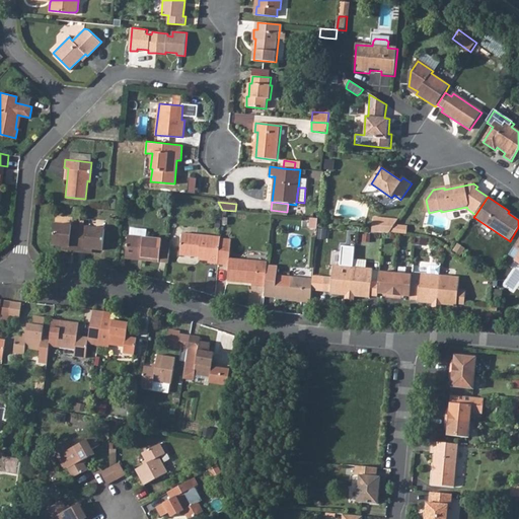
[(372,218),(371,233),(383,235),(387,235),(397,221),(372,218)]
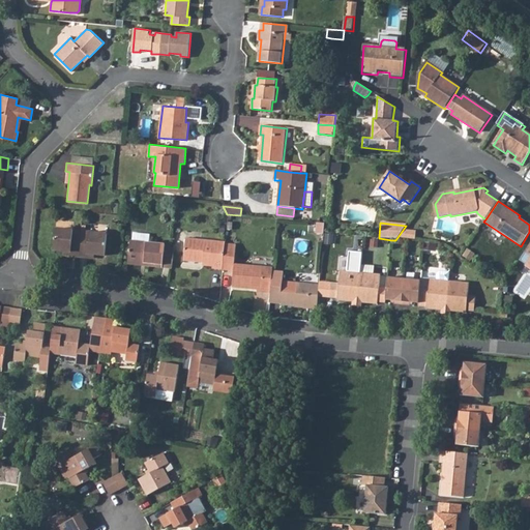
[(86,257),(86,253),(104,255),(106,234),(80,231),(55,228),(52,248),(69,251),(69,255),(78,256),(86,257)]
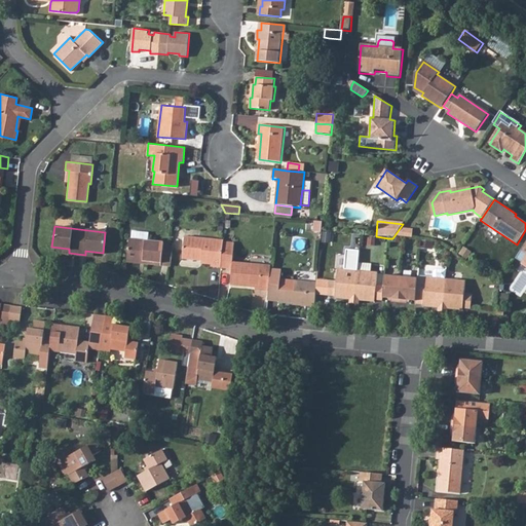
[(146,240),(147,232),(130,231),(129,238),(146,240)]
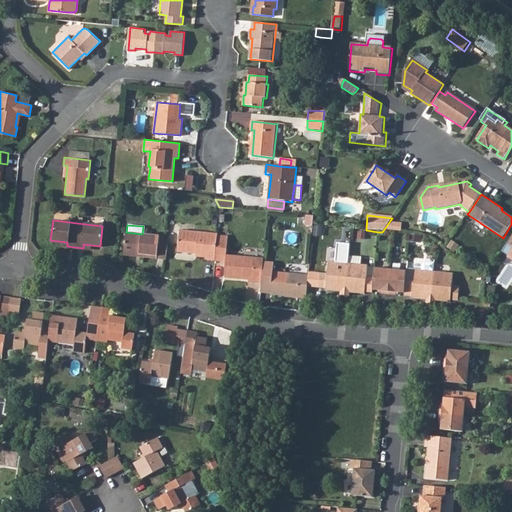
[(217,234),(179,231),(177,252),(204,255),(204,260),(214,261),(217,234)]
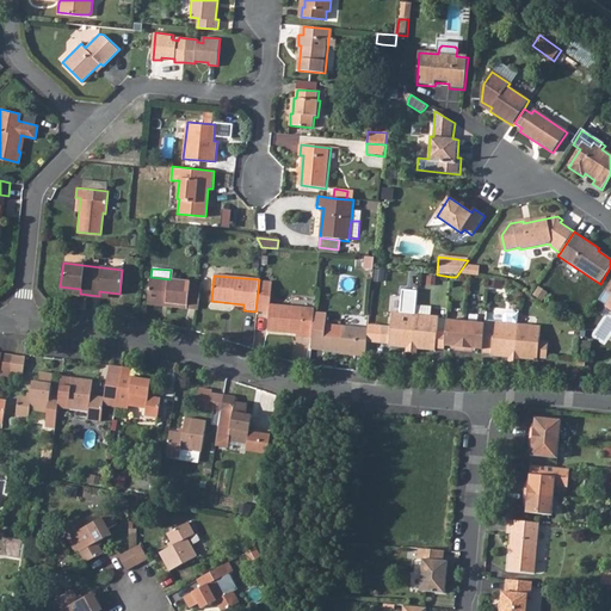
[(148,277),(146,300),(167,302),(167,306),(197,309),(199,289),(189,288),(189,281),(170,279),(150,277),(148,277)]
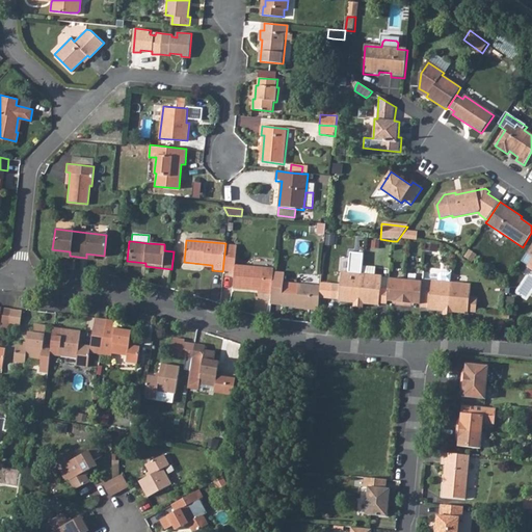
[(531,246),(527,254),(522,262),(529,266),(528,267),(531,269),(531,246)]
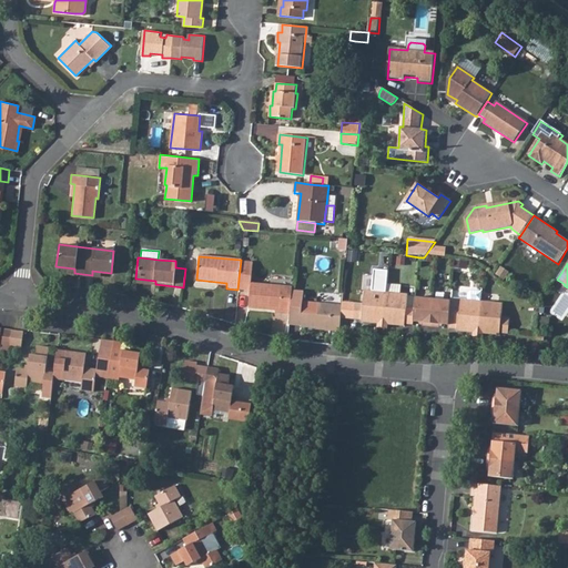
[(501,266),(496,274),(504,281),(510,272),(501,266)]
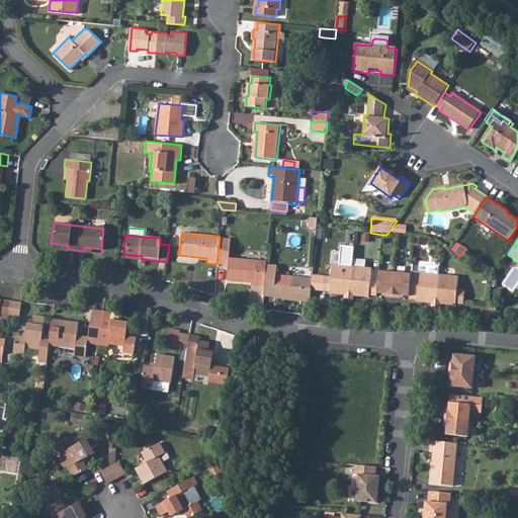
[(266,262),(228,259),(226,279),(255,282),(255,285),(264,286),(264,281),(266,265),(266,262)]
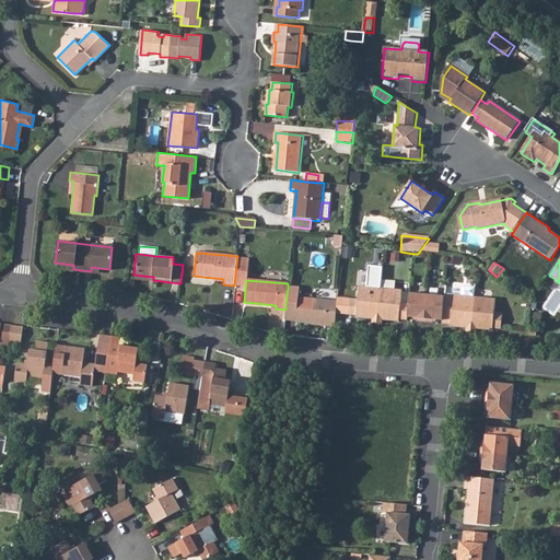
[(381,282),(381,290),(395,291),(395,283),(381,282)]
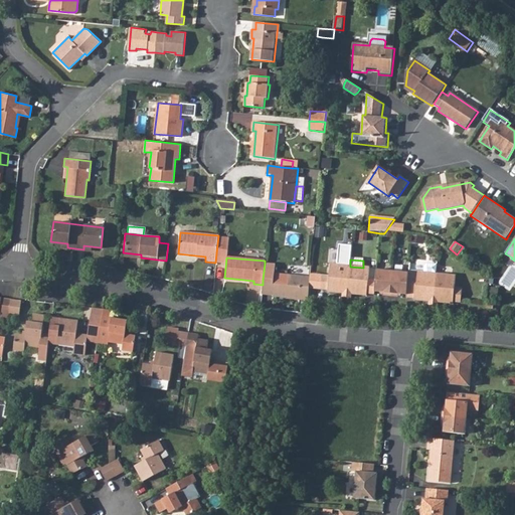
[(299,298),(299,299),(307,300),(309,277),(274,274),(275,265),(265,264),(263,280),(273,281),(271,295),(299,298)]
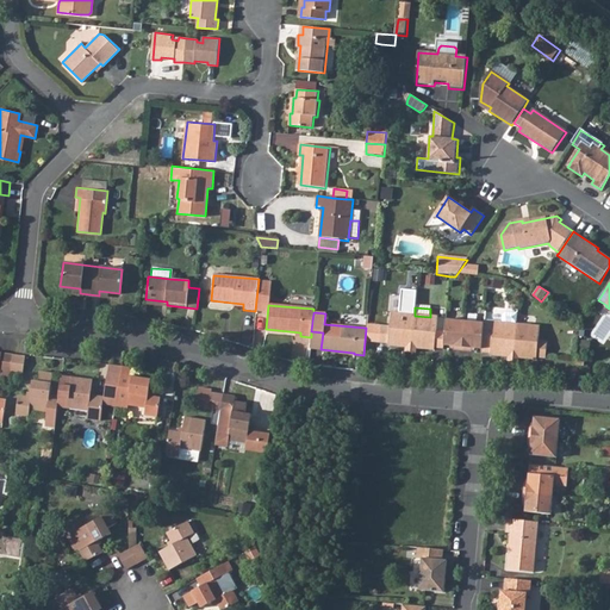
[(387,347),(404,348),(411,349),(415,316),(391,313),(388,328),(379,327),(378,344),(387,344),(387,347)]
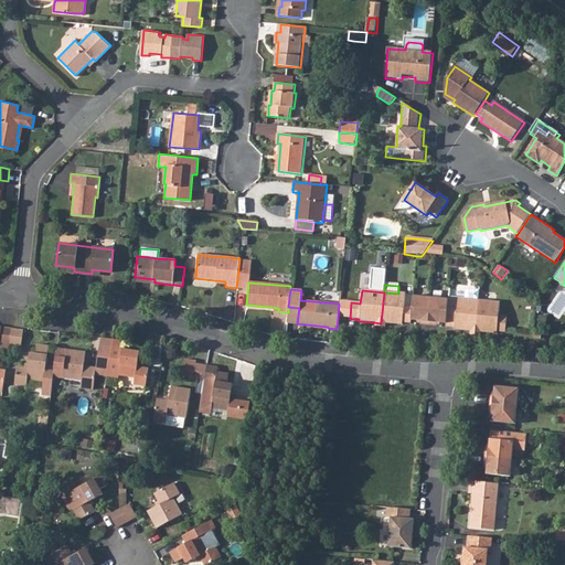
[(479,301),(480,292),(469,291),(467,292),(466,300),(479,301)]
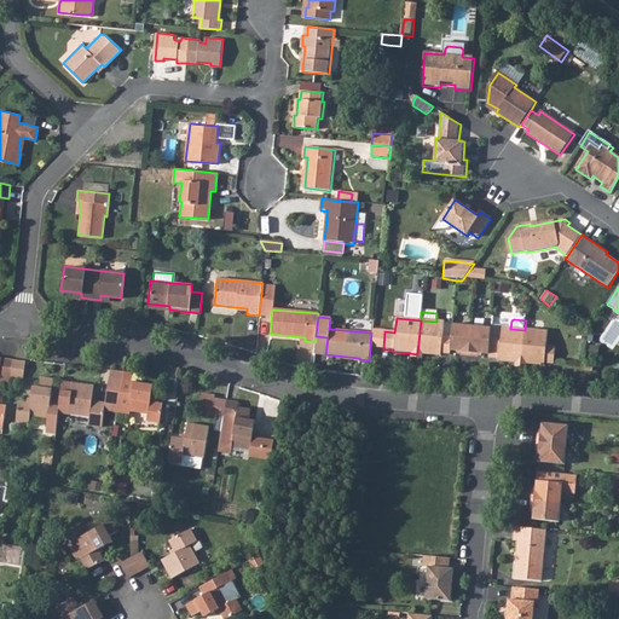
[(421,320),(417,354),(422,356),(440,357),(440,354),(450,356),(450,352),(452,339),(441,337),(443,322),(437,322),(421,320)]
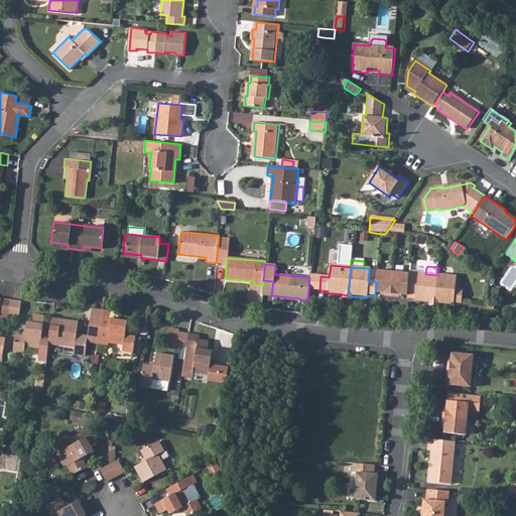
[(377,282),(375,293),(384,294),(384,297),(391,298),(394,273),(377,271),(377,282)]
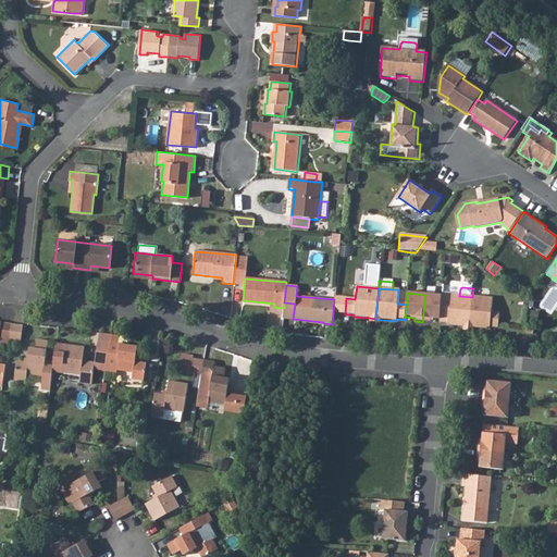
[(425,295),(422,322),(430,322),(430,320),(440,320),(442,308),(443,296),(425,295)]
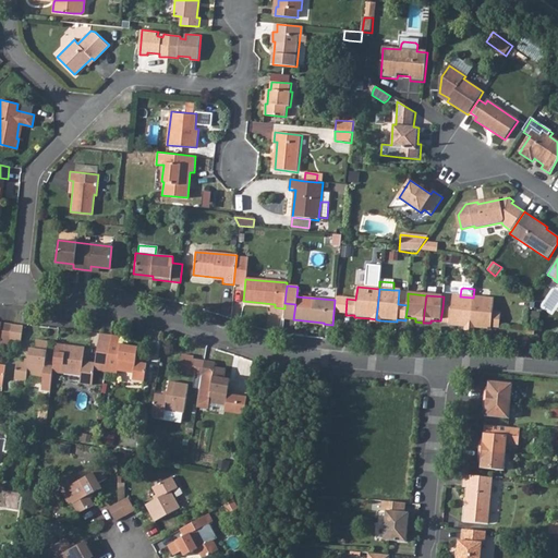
[(440,320),(440,324),(448,325),(448,326),(464,328),(470,328),(473,298),(460,296),(444,295),(444,296),(443,308),(440,320)]
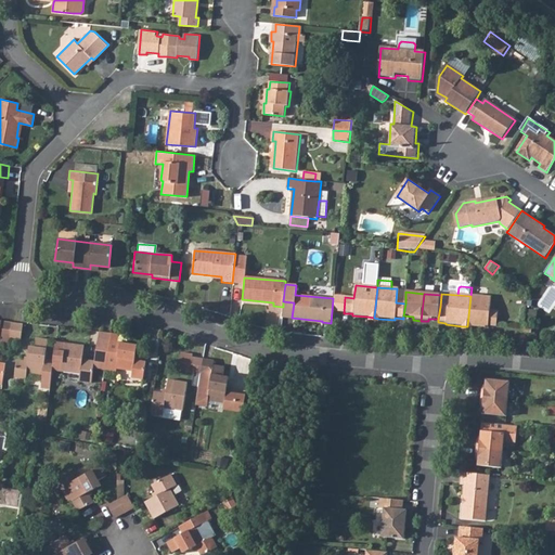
[(470,296),(467,326),(472,327),(487,328),(487,327),(495,327),(497,311),(488,311),(490,298),(470,296)]
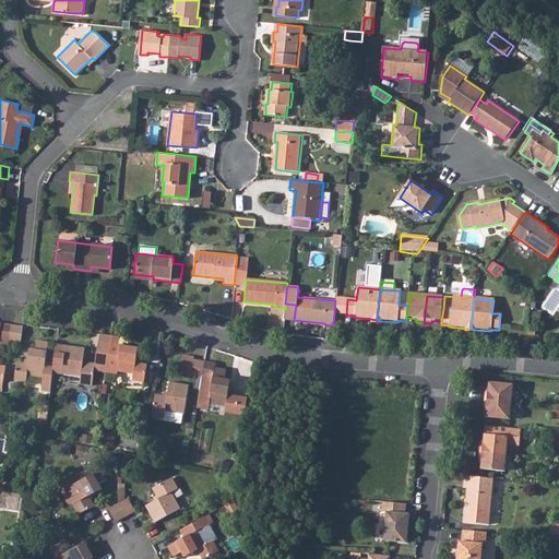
[(284,319),(294,320),(296,305),(285,304),(285,309),(284,319)]
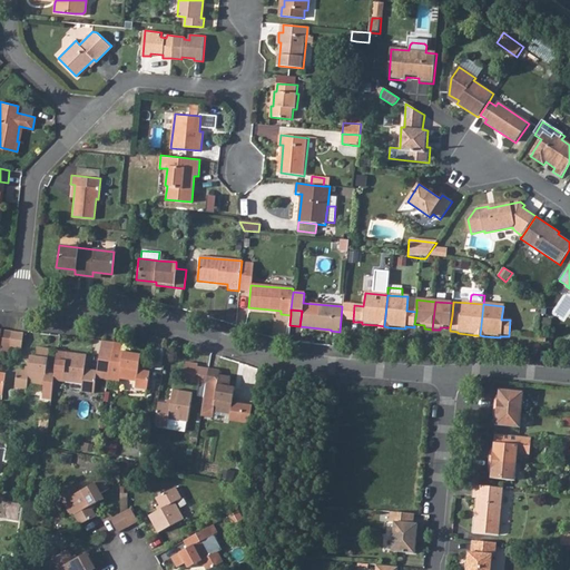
[(0,344),(2,345),(1,352),(3,353),(7,354),(9,354),(10,346),(12,331),(2,328),(1,331),(0,340),(0,344)]
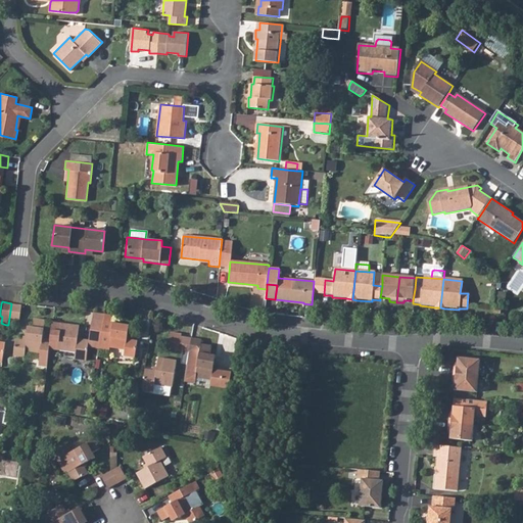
[(18,319),(20,304),(11,303),(9,318),(18,319)]
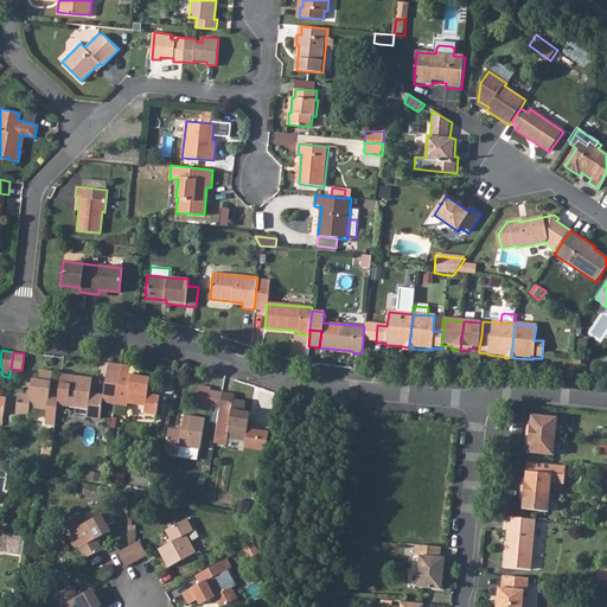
[(119,379),(122,363),(112,362),(108,377),(119,379)]
